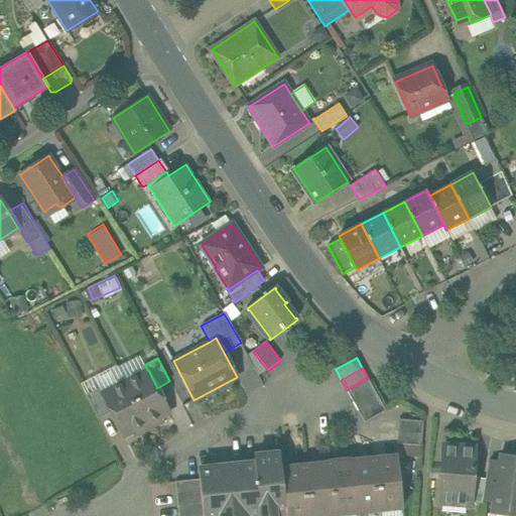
[(157,388),(148,370),(147,370),(124,382),(146,424),(169,412),(157,388)]
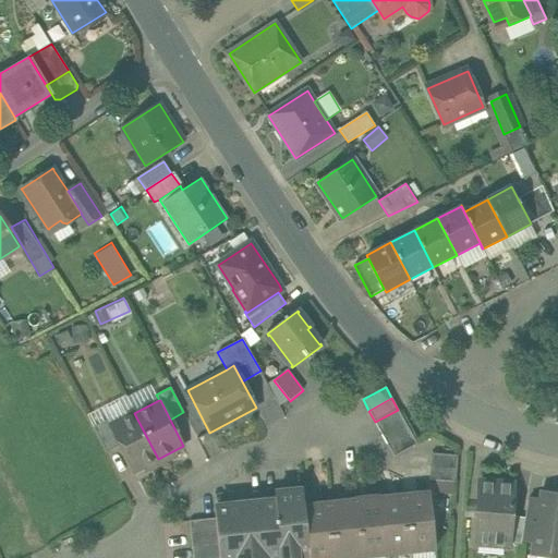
[(404,421),(398,410),(375,422),(381,434),(404,421)]
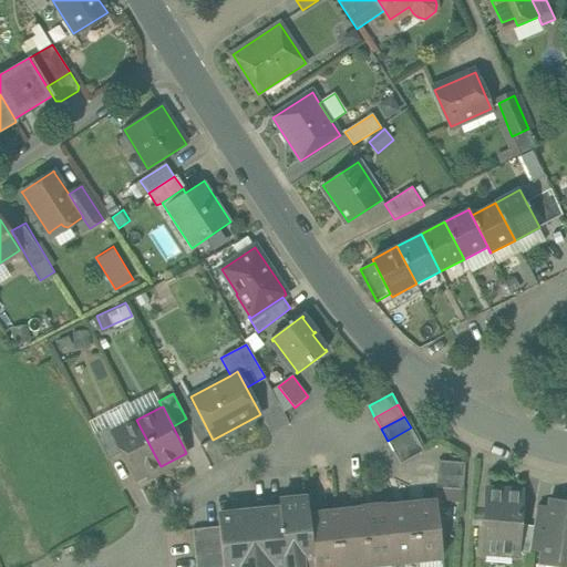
[(112,432),(111,432),(122,452),(135,480),(161,466),(136,420),(112,432)]
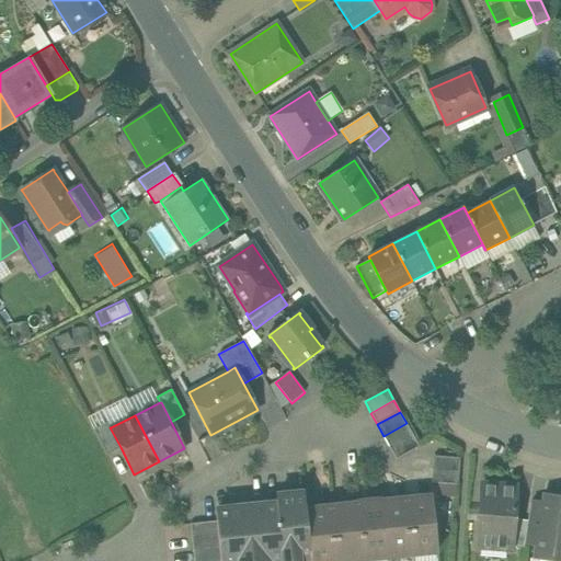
[(109,422),(93,430),(106,455),(121,447),(110,427),(111,427),(109,422)]
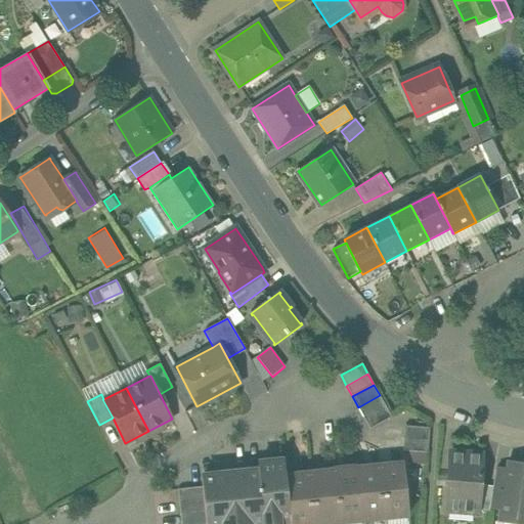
[(380,395),(358,407),(364,418),(386,406),(380,395)]
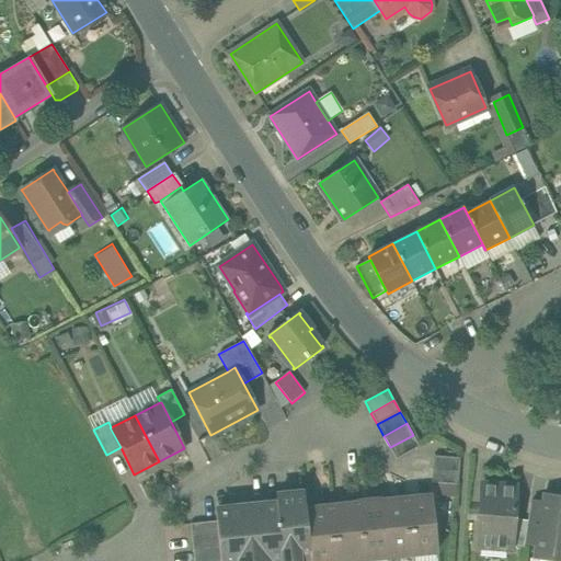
[(419,446),(413,435),(390,447),(397,459),(419,446)]
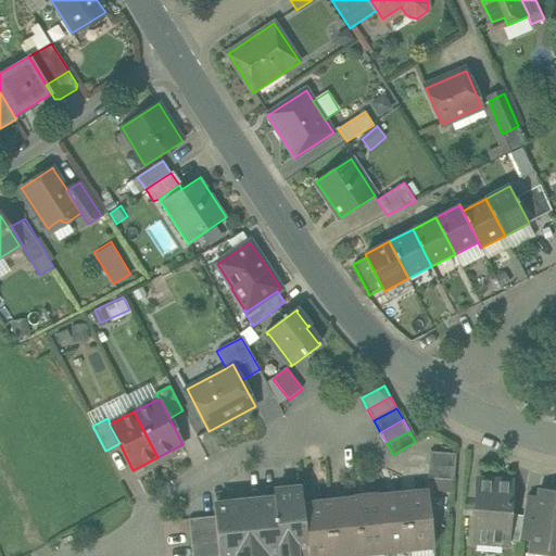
[(456,454),(430,452),(429,465),(455,467),(456,454)]
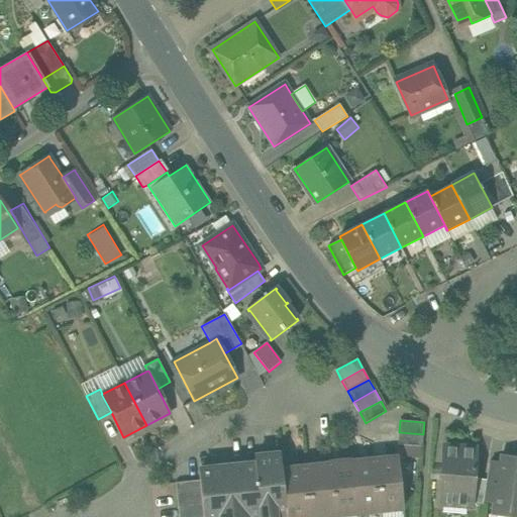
[(423,434),(399,432),(398,444),(422,446),(423,434)]
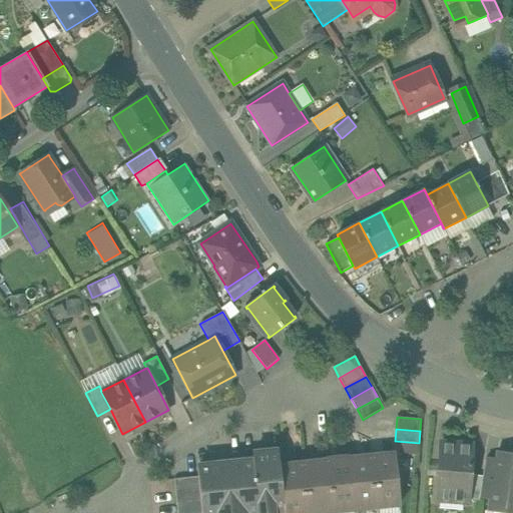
[(473,446),(440,443),(436,499),(466,501),(467,499),(471,474),(473,446)]
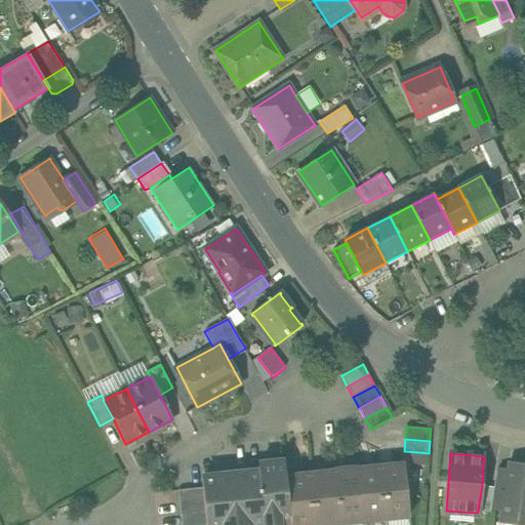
[(285,462),(258,466),(259,473),(265,524),(280,524),(280,523),(290,522),(286,477),(285,462)]
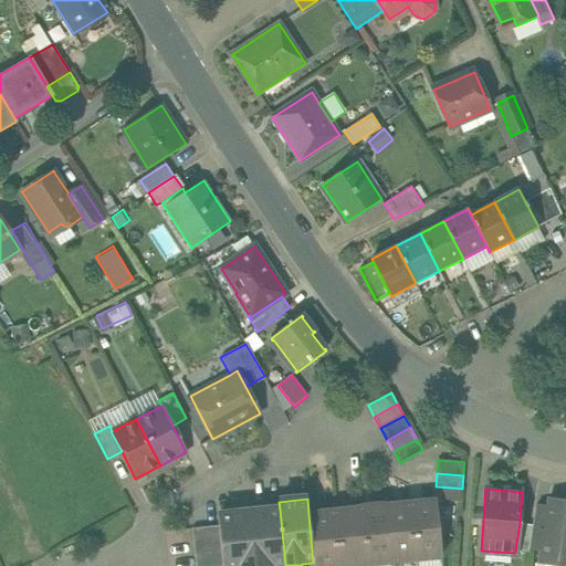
[(436,501),(410,504),(416,558),(441,556),(436,501)]
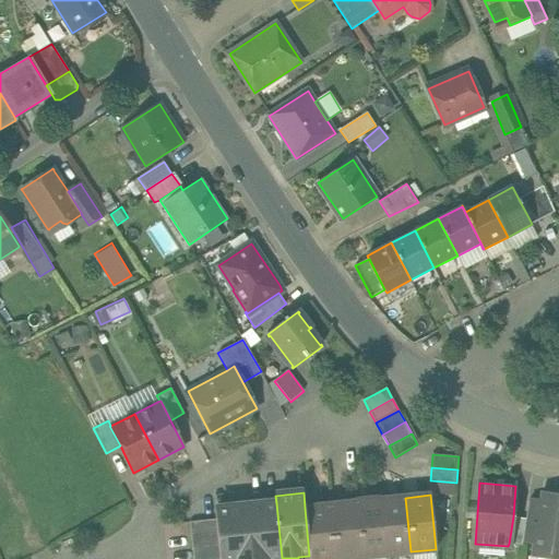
[(558,496),(543,495),(542,502),(535,542),(533,555),(558,558),(558,496)]
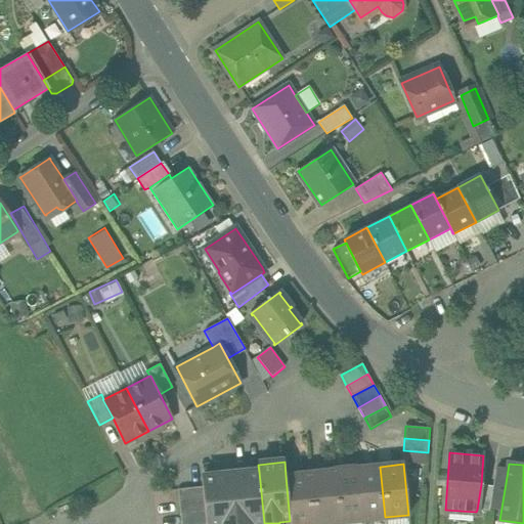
[(356,467),(332,470),(332,471),(333,471),(338,522),(361,520),(356,469),(357,469),(356,467)]
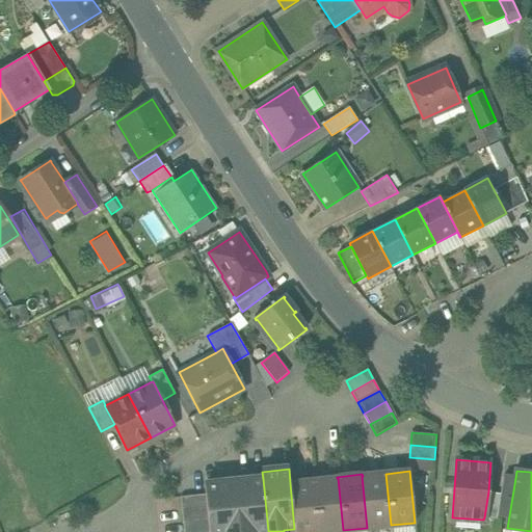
[(363,476),(362,476),(367,528),(391,525),(386,474),(363,476)]
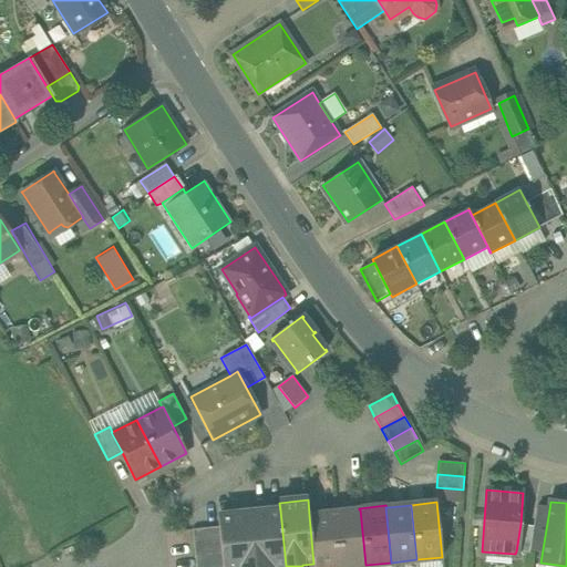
[(549,509),(536,508),(534,526),(531,547),(543,549),(549,509)]
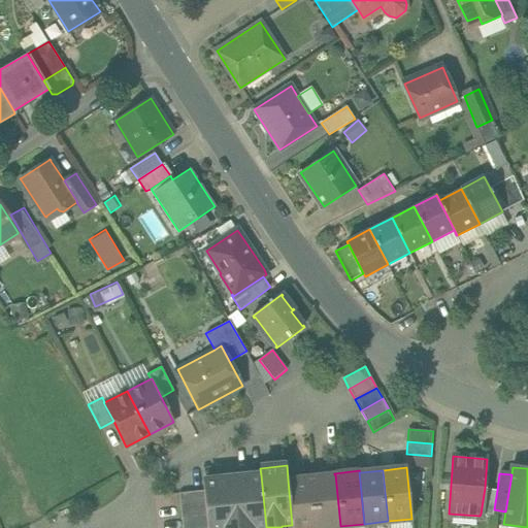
[(334,474),(311,477),(317,527),(320,527),(340,526),(335,474),(334,474)]
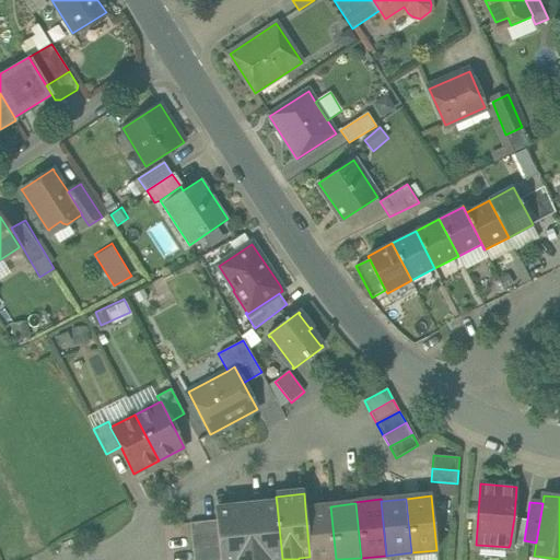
[(277,504),(216,510),(217,520),(218,533),(219,546),(220,559),(282,559),(277,504)]
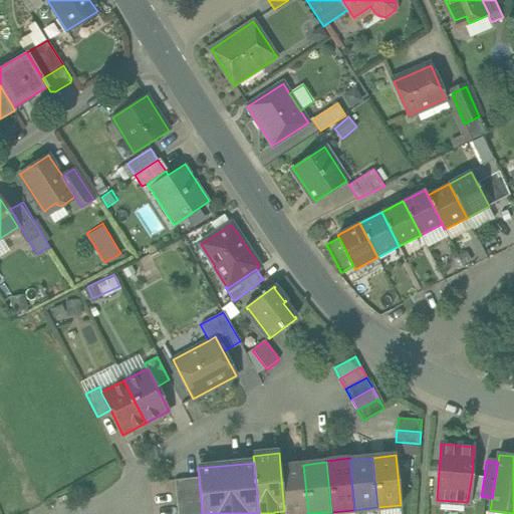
[(308,513),(303,465),(280,467),(284,511),(284,513),(308,513)]
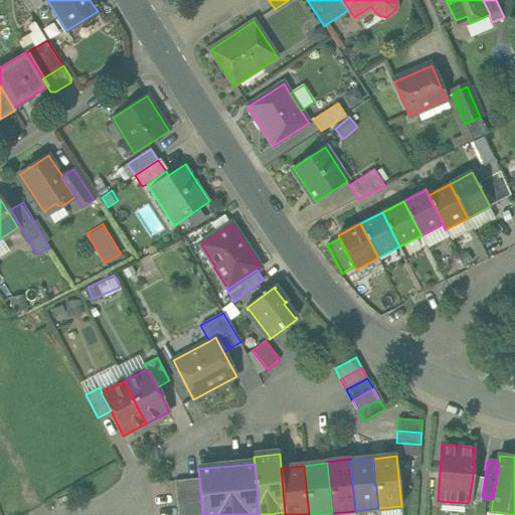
[(485,478),(473,476),(469,501),(481,503),(482,497),(485,478)]
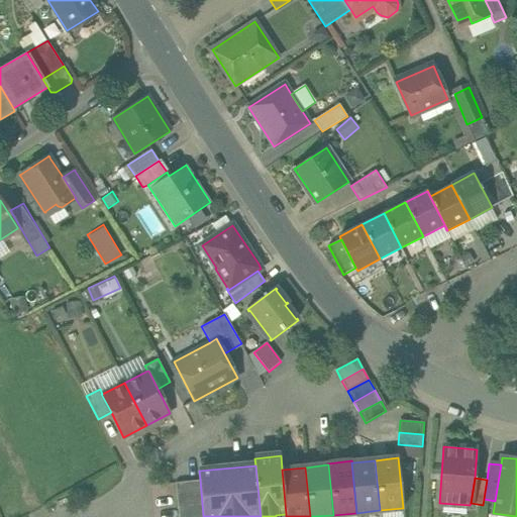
[(200,480),(176,483),(177,495),(201,492),(200,480)]
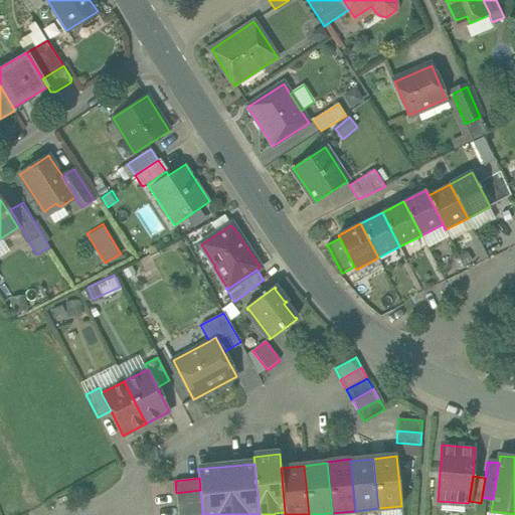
[(200,490),(176,493),(177,505),(201,502),(200,490)]
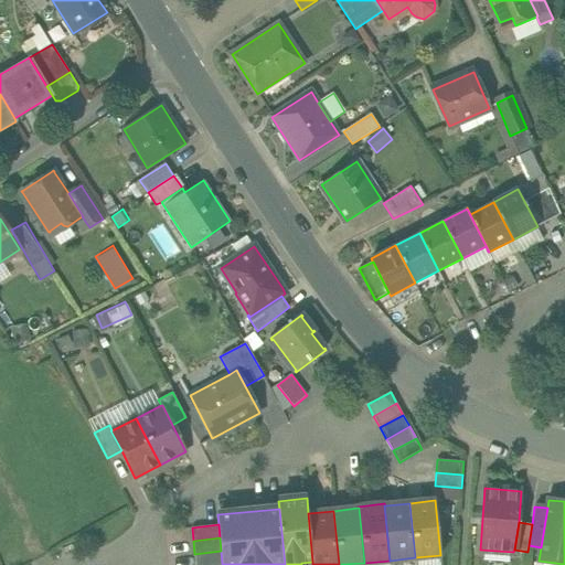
[(221,551),(194,554),(195,564),(213,564),(222,564),(221,551)]
